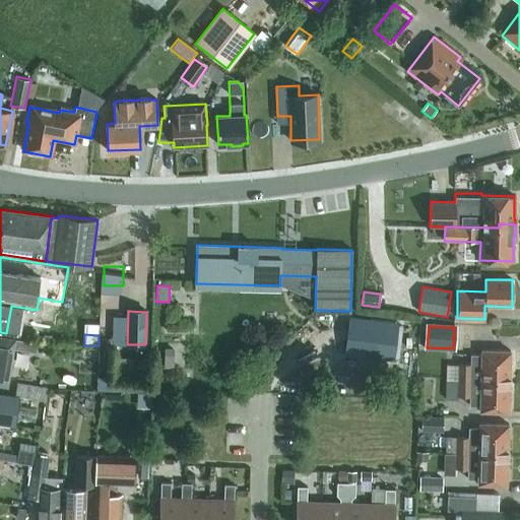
[(13,348),(23,350),(24,349),(37,351),(38,342),(0,336),(0,384),(7,386),(13,348)]
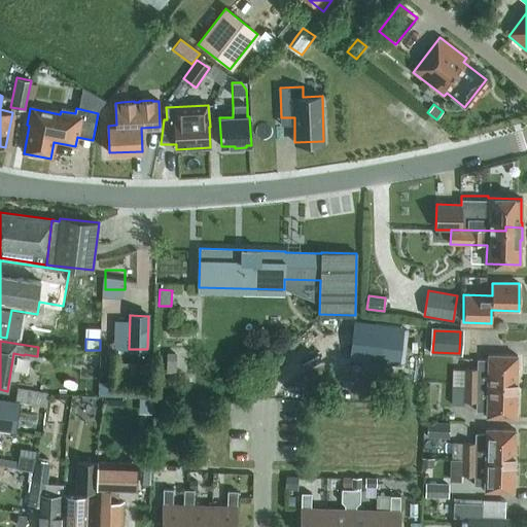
[(464,387),(517,387),(518,356),(488,355),(488,360),(477,359),(477,369),(465,369),(464,387)]
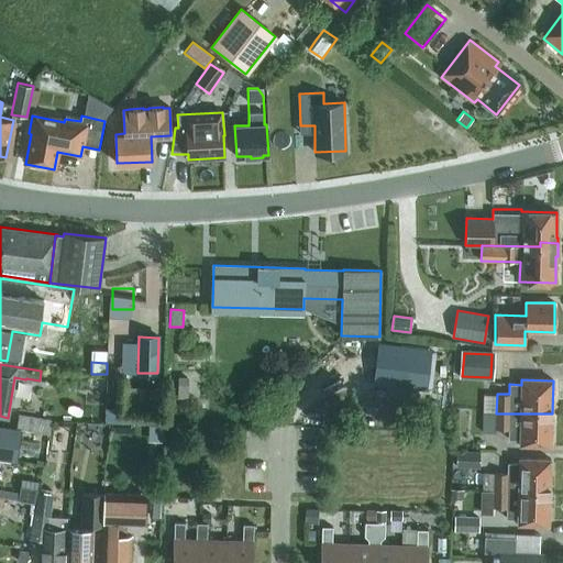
[(551,446),(552,414),(496,414),(483,412),(482,432),(496,433),(496,429),(508,430),(508,440),(520,440),(519,445),(551,446)]
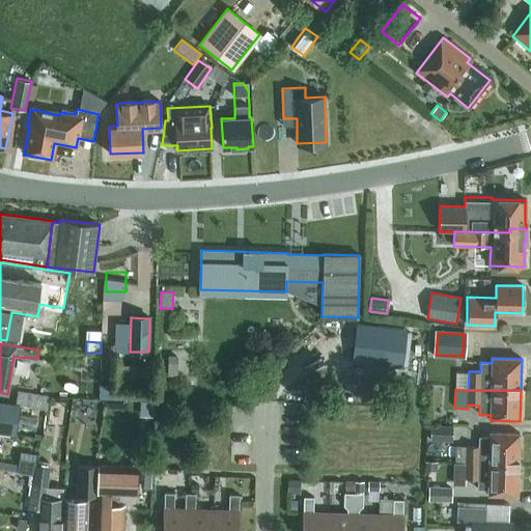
[(0,401),(0,431),(16,435),(18,428),(20,413),(21,406),(47,410),(48,396),(17,391),(15,404),(0,401)]
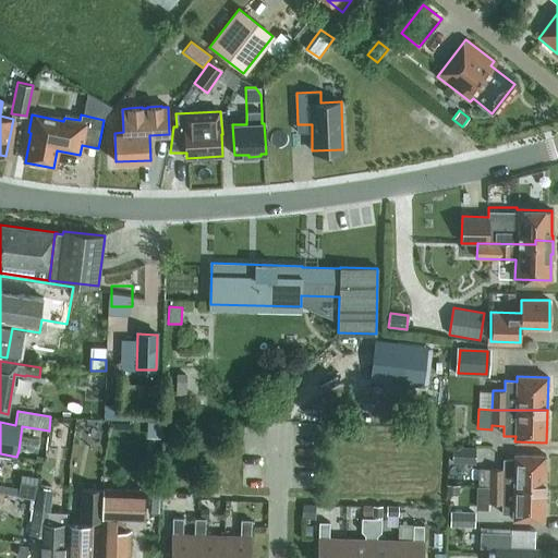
[(475,448),(453,447),(452,462),(475,463),(475,448)]
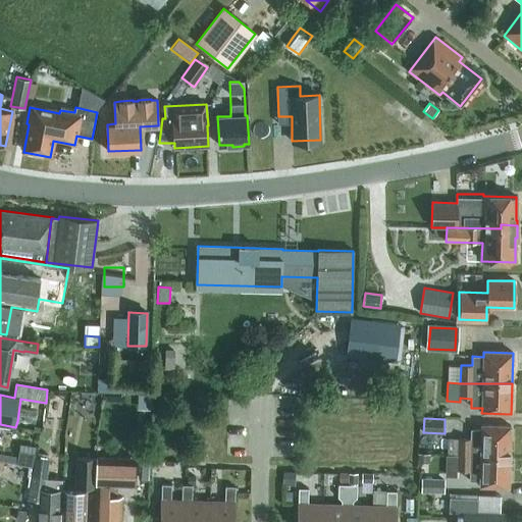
[(481,430),(471,429),(470,438),(459,438),(458,455),(510,457),(511,426),(481,425),(481,430)]
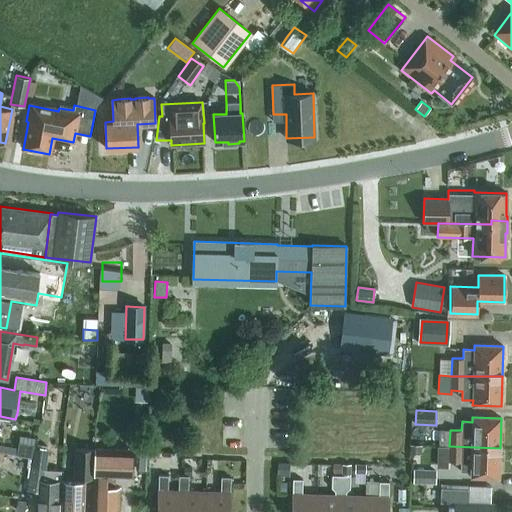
[(16,456),(33,458),(34,458),(36,448),(35,448),(35,445),(18,443),(16,456)]
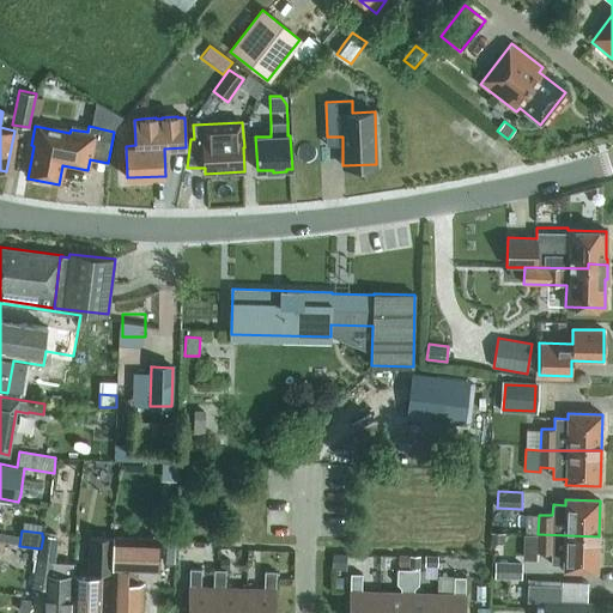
[(491,533),(491,544),(504,544),(505,533),(491,533)]
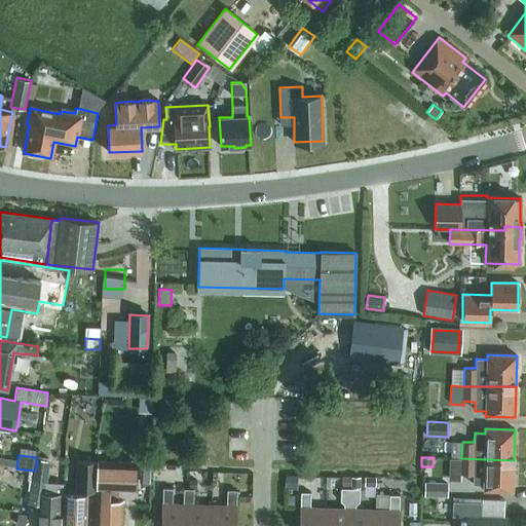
[(121,525),(122,500),(109,500),(109,494),(114,494),(114,490),(139,490),(140,460),(98,458),(95,525),(121,525)]
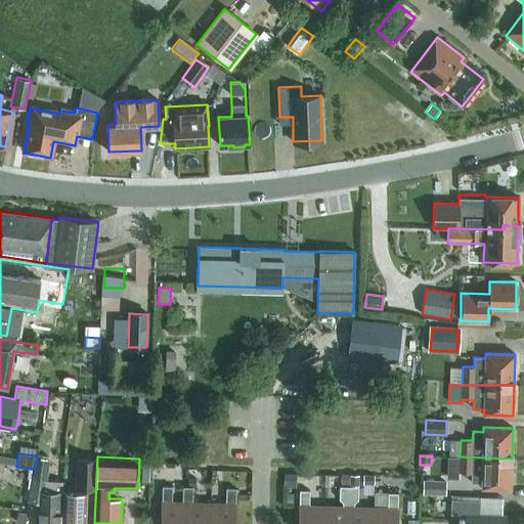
[(472,474),(471,483),(482,483),(482,488),(511,489),(512,459),(460,456),(460,473),(472,474)]
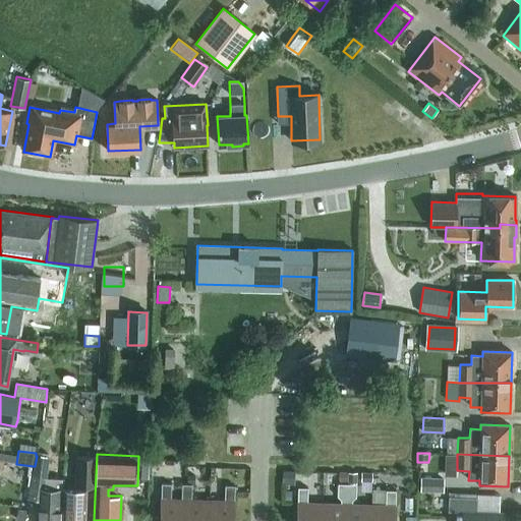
[(75,455),(74,486),(94,486),(95,456),(75,455)]
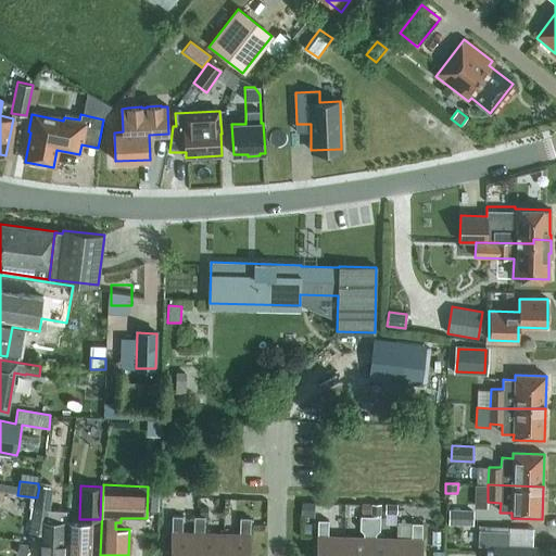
[(39,487),(37,497),(36,497),(33,520),(32,519),(30,531),(40,532),(38,555),(64,555),(65,516),(66,510),(49,509),(52,489),(39,487)]
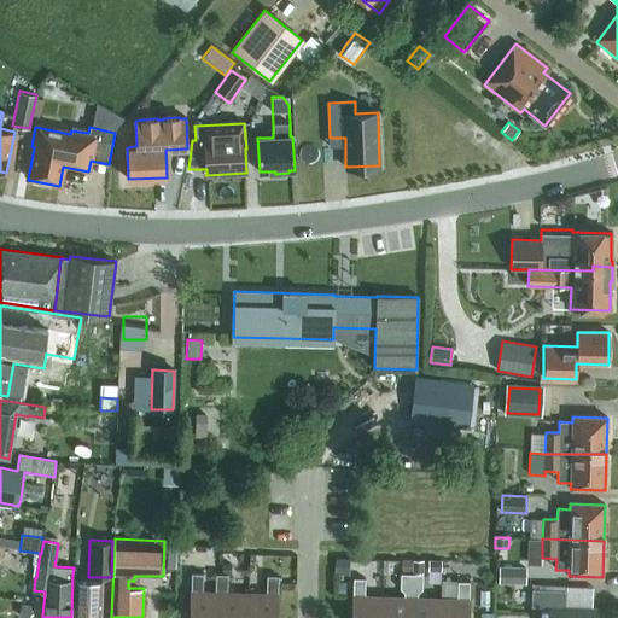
[(179,544),(178,561),(199,563),(200,544),(179,544)]
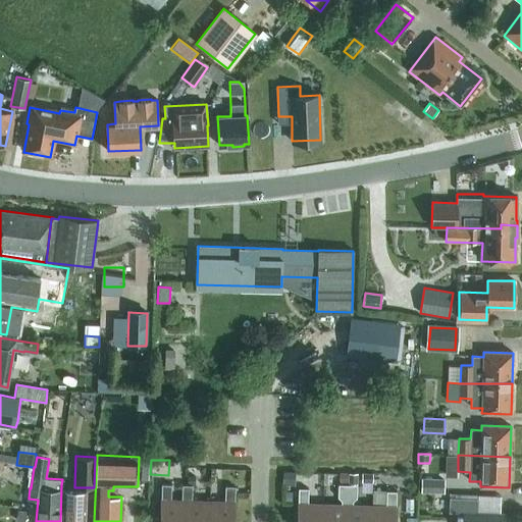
[(283,471),(282,484),(295,485),(296,471),(283,471)]
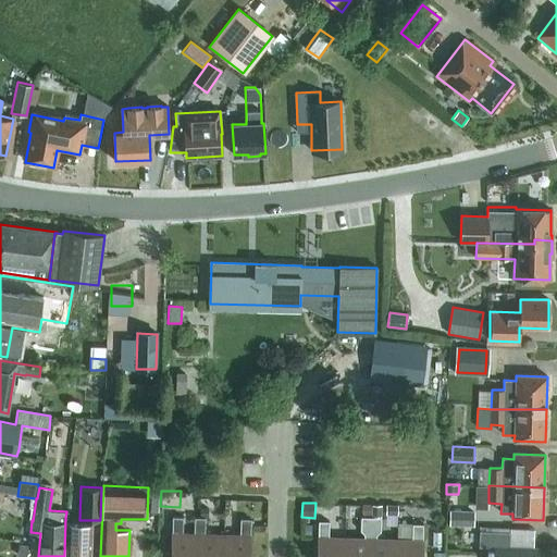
[(356,520),(357,505),(345,504),(344,519),(356,520)]
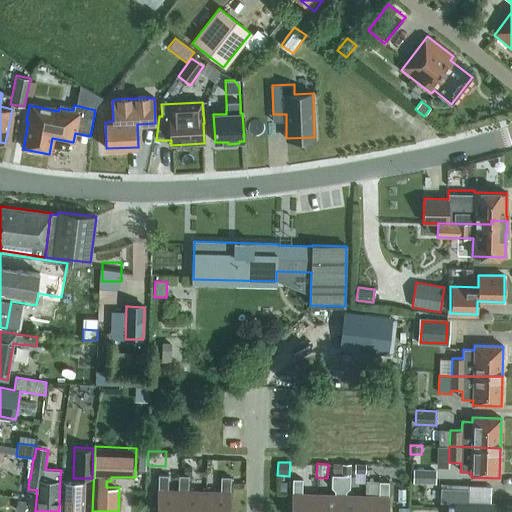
[(333,463),(333,475),(341,475),(341,463),(333,463)]
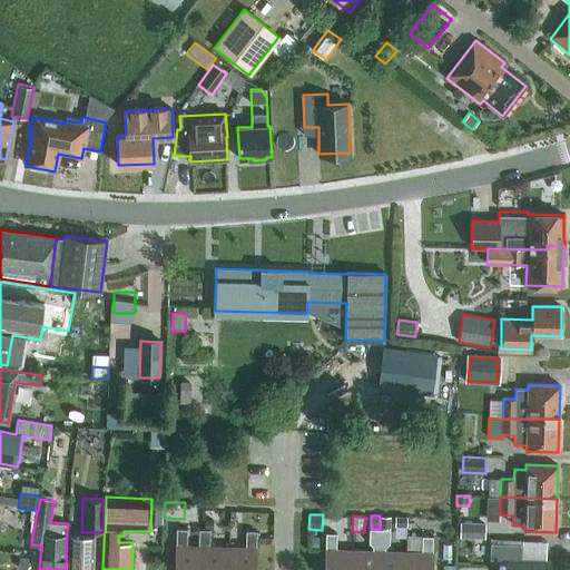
[(391,529),(391,517),(381,517),(380,528),(391,529)]
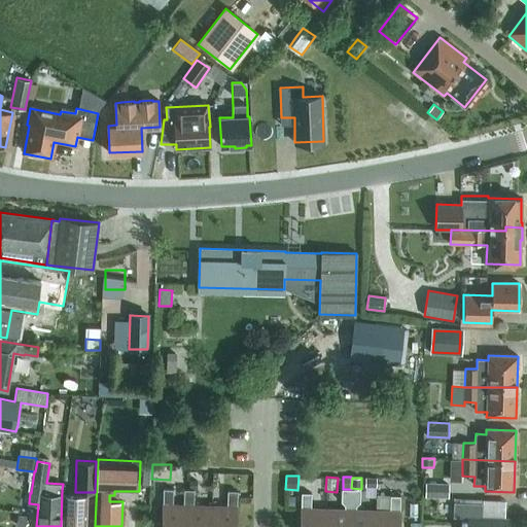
[(365,478),(365,487),(376,487),(377,478),(365,478)]
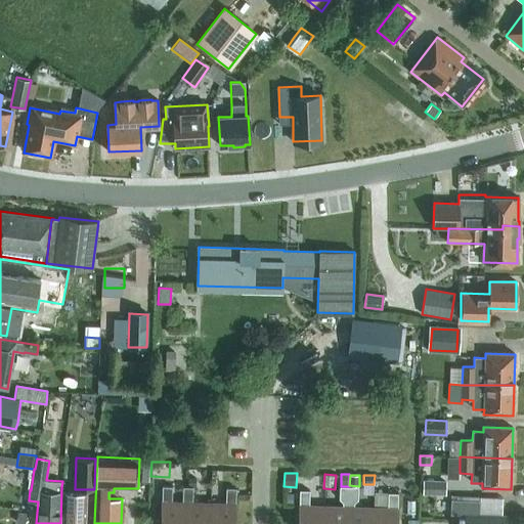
[(411,490),(411,476),(393,476),(393,490),(411,490)]
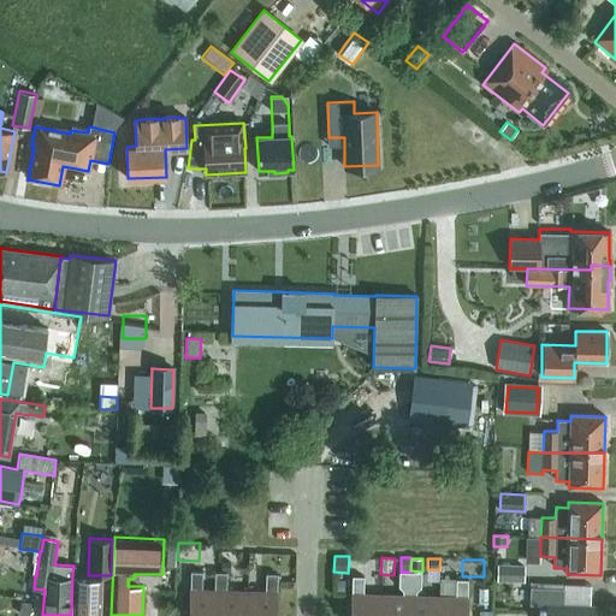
[(523,566),(498,566),(497,581),(522,581),(523,566)]
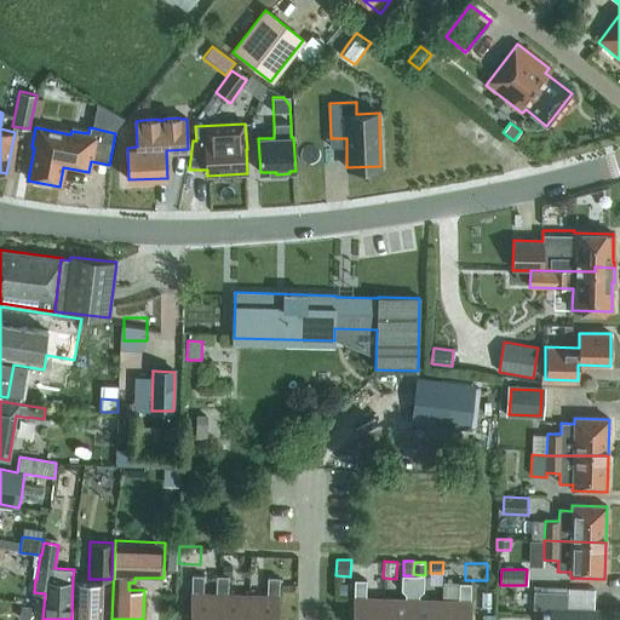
[(191,575),(191,593),(190,593),(189,619),(219,619),(220,575),(217,575),(216,593),(204,593),(204,575),(191,575)]
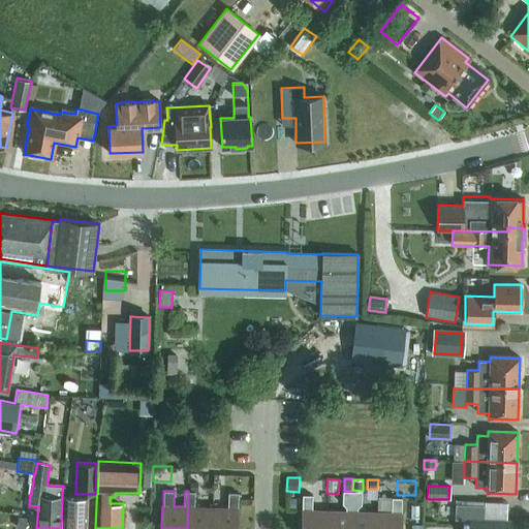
[(212,528),(213,507),(194,507),(194,492),(188,491),(187,528),(212,528)]
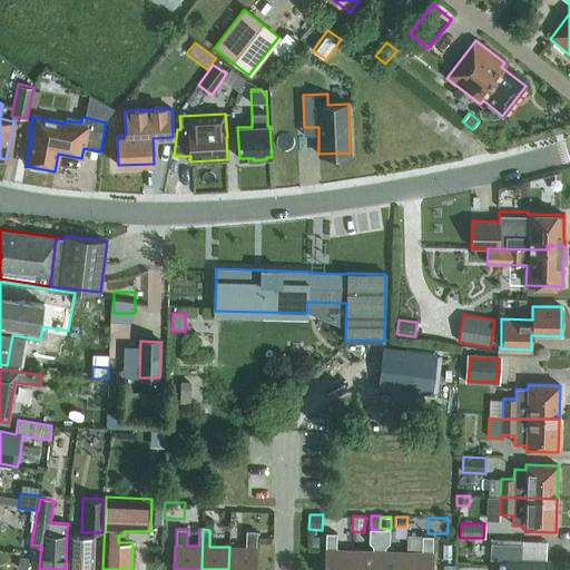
[(373,547),(373,551),(352,551),(351,569),(377,569),(380,529),(371,529),(370,529),(369,543),(370,543),(373,547)]
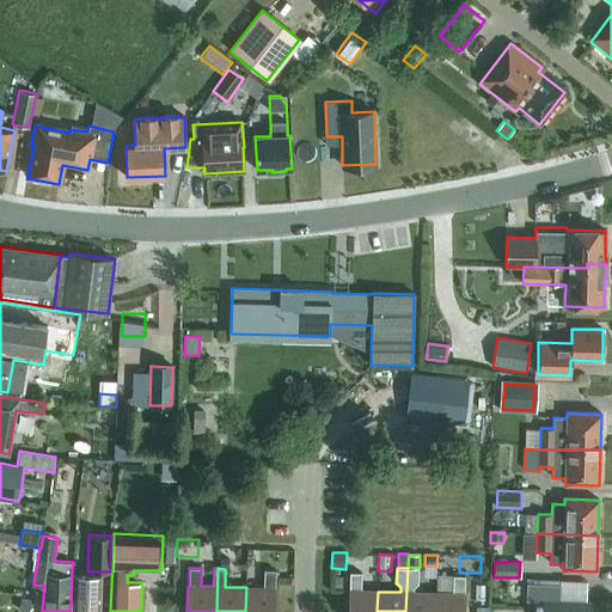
[(418,583),(418,568),(408,568),(405,611),(434,611),(435,593),(414,593),(414,587),(417,583),(418,583)]
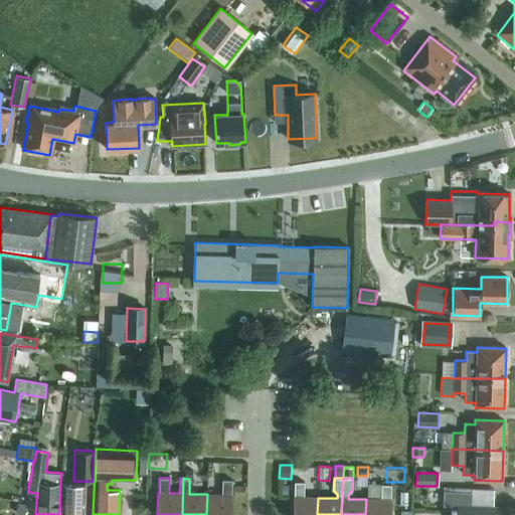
[(232,480),(222,480),(221,495),(207,494),(206,514),(230,514),(232,495),(231,495),(232,480)]
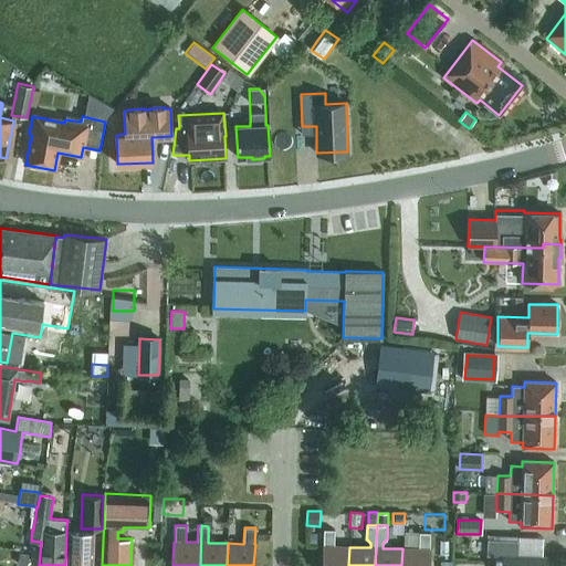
[(335,530),(324,530),(323,546),(322,565),(348,565),(349,547),(334,546),(335,530)]
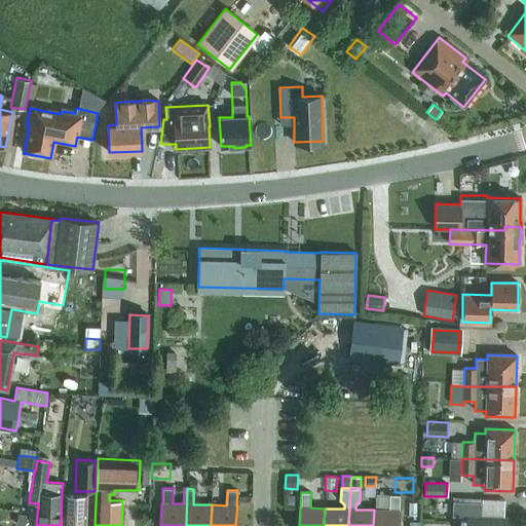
[(62,525),(85,525),(86,506),(87,494),(63,493),(63,506),(62,525)]
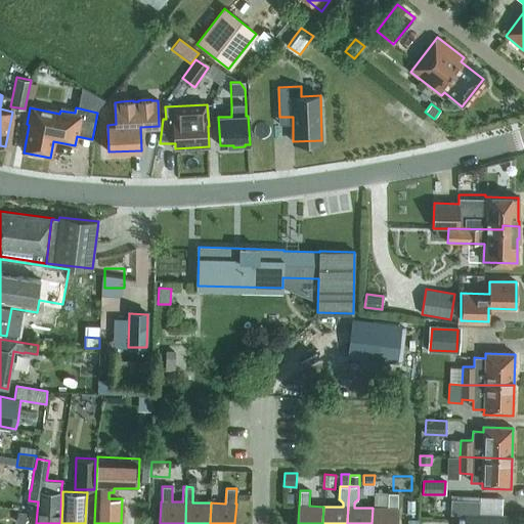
[(398,493),(388,492),(387,508),(373,508),(372,523),(397,523),(398,509),(397,509),(398,493)]
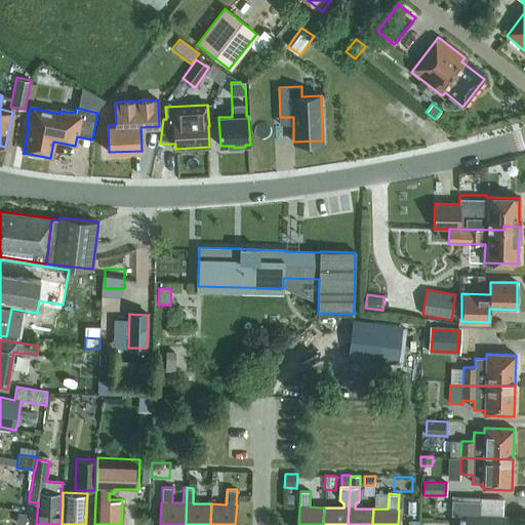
[(451,515),(466,516),(465,524),(506,524),(507,517),(480,516),(481,502),(452,501),(451,515)]
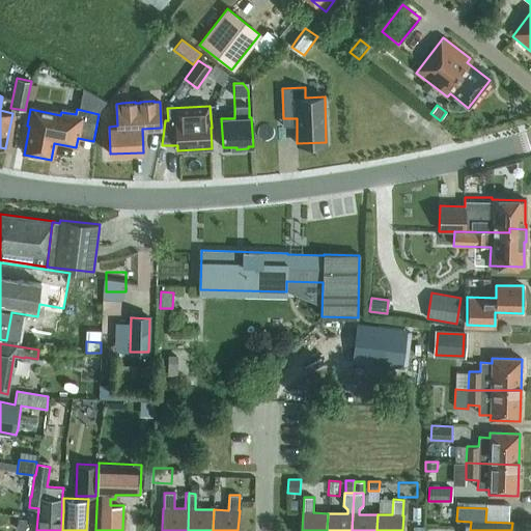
[(18,518),(17,529),(26,530),(27,519),(18,518)]
